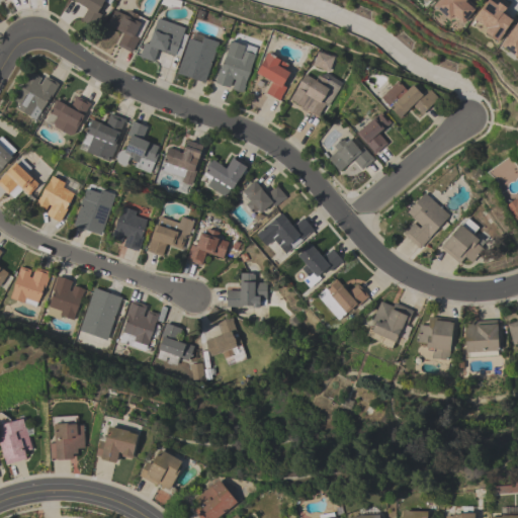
[(111,0),(109,4),(103,0),(96,12),(101,14),(93,27),(80,19),(87,8),(73,0),(111,0)]
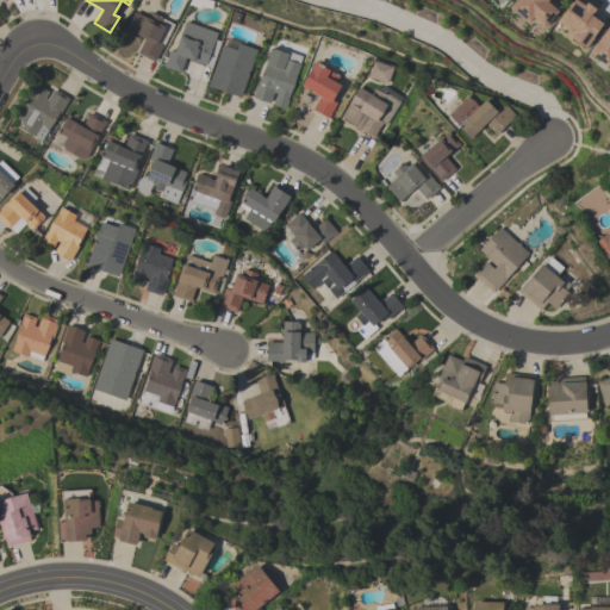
[(547,24),(536,16),(533,20),(512,5),(516,0),(559,0),(564,4),(547,24)]
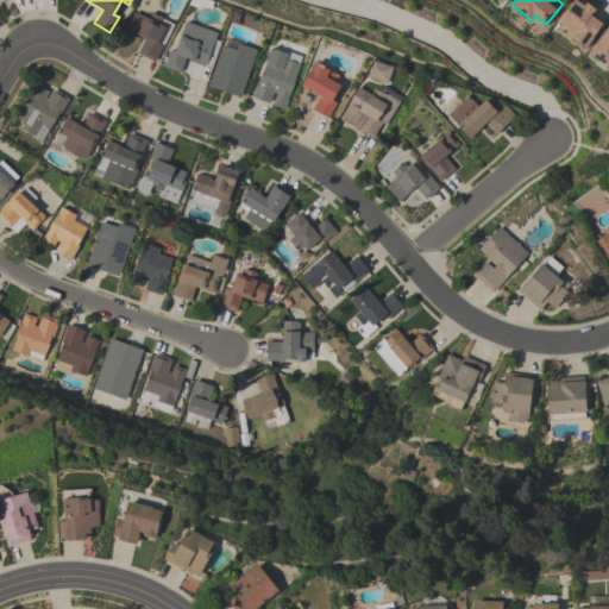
[(558,19),(572,0),(581,0),(585,4),(588,1),(596,8),(592,13),(603,22),(584,46),(570,35),(572,31),(558,19)]
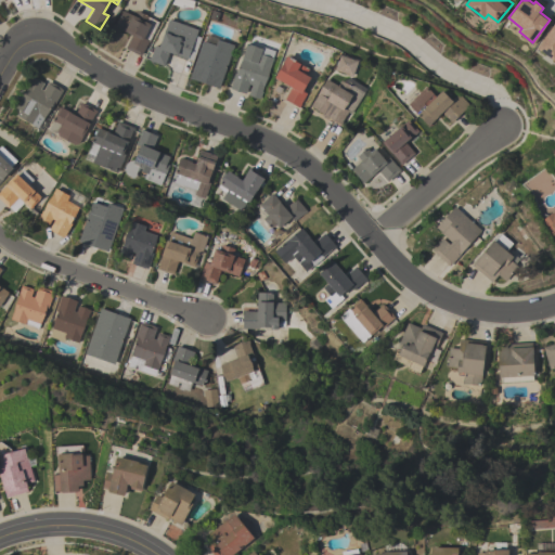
[(141,56),(125,48),(131,35),(114,26),(123,11),(133,16),(136,11),(158,22),(141,56)]
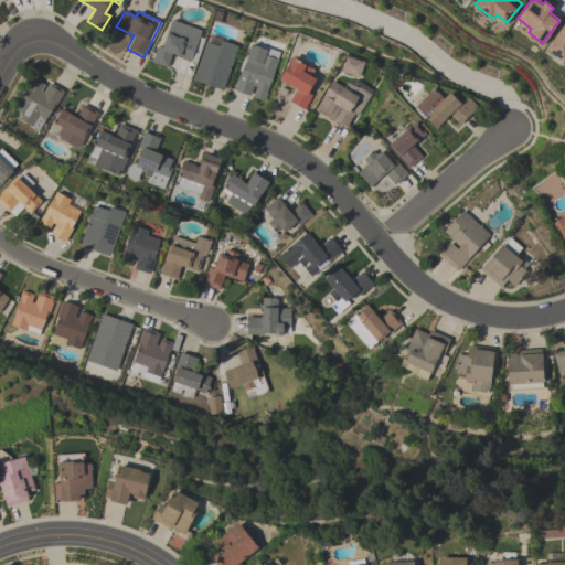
[(201,30),(198,39),(199,39),(198,43),(202,44),(195,61),(191,59),(190,61),(171,53),(167,67),(150,62),(152,57),(157,46),(161,48),(171,19),(201,30)]
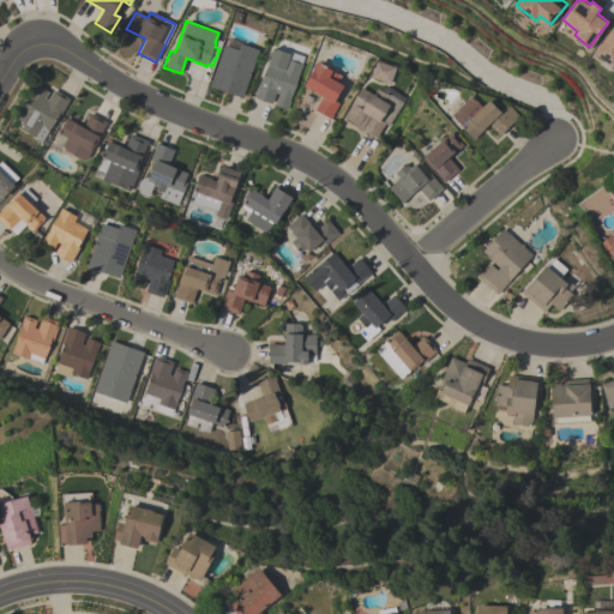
[(613,65),(596,50),(613,25),(613,65)]
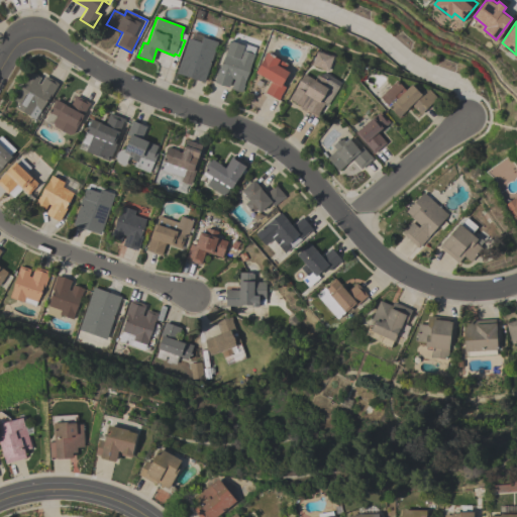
[(190,38),(192,31),(203,35),(203,36),(217,41),(203,83),(176,73),(188,37),(190,38)]
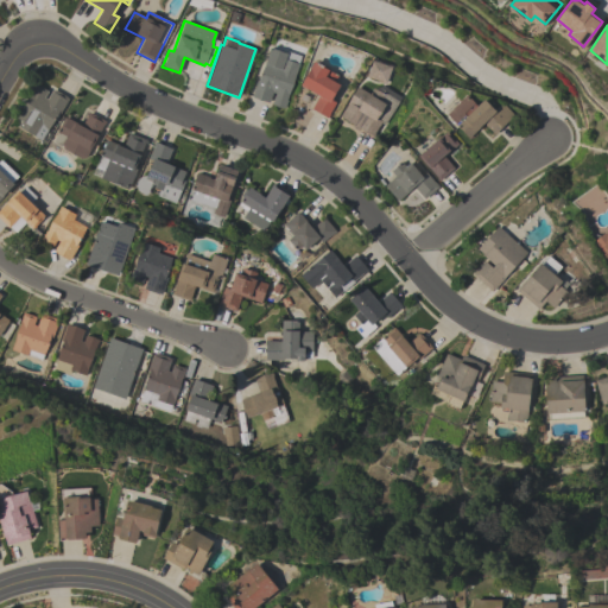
[(287,54),(285,59),(298,64),(286,100),(284,108),(271,103),(272,101),(270,100),(268,102),(251,96),(252,93),(257,80),(258,80),(270,48),(287,54)]
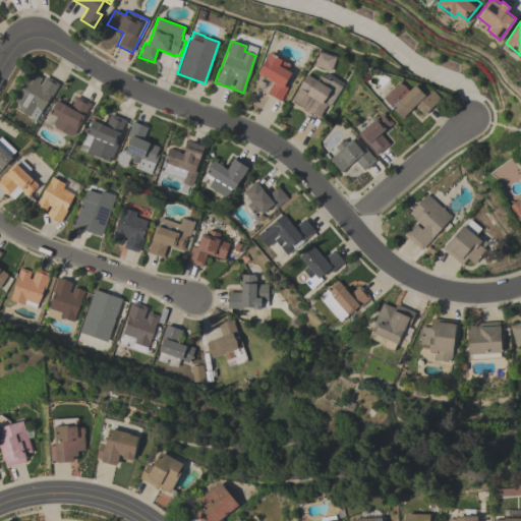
[(313,65),(313,63),(312,63),(313,60),(314,60),(315,57),(316,57),(319,51),(336,57),(331,71),(313,65)]
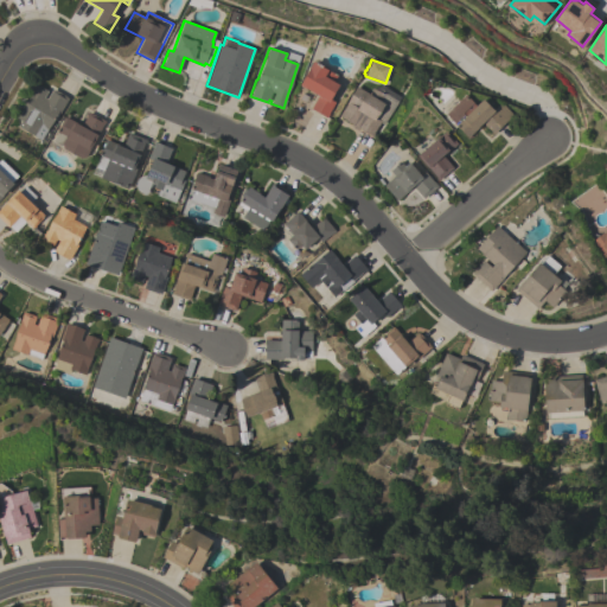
[(308,69),(312,62),(337,76),(333,82),(339,84),(331,100),(334,102),(328,114),(326,117),(311,108),(318,95),(300,84),(308,69)]
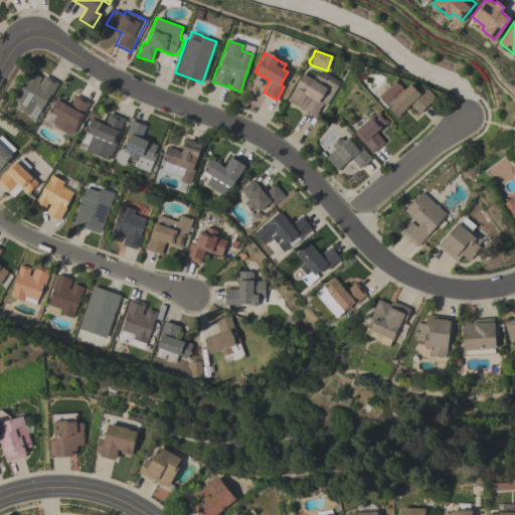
[(40,76),(39,78),(42,79),(44,75),(58,83),(50,97),(48,96),(35,119),(14,108),(18,102),(14,100),(17,94),(13,92),(20,80),(24,83),(30,71),(40,76)]
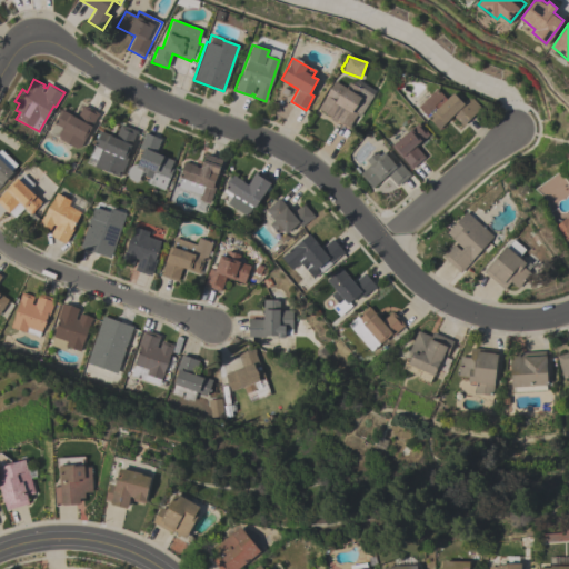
[(360,117),(357,115),(349,128),(336,120),(335,122),(329,119),(330,117),(318,109),(335,81),(346,88),(349,82),(352,82),(372,95),(360,117)]
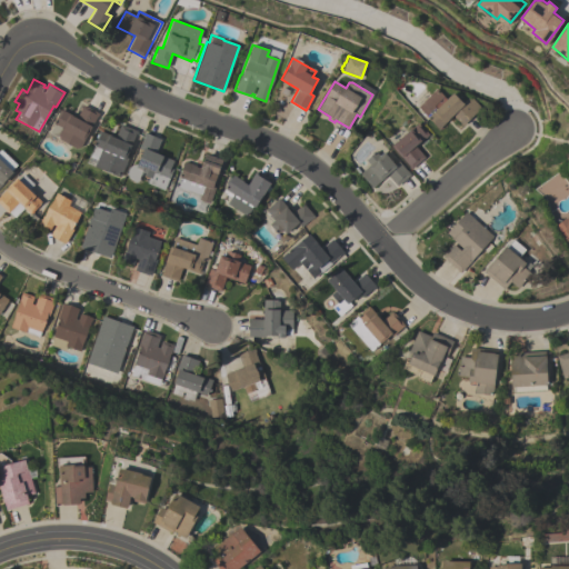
[(469,96),(481,108),(462,126),(452,116),(438,130),(427,118),(428,117),(417,106),(436,88),(446,99),(453,92),(462,102),(469,96)]
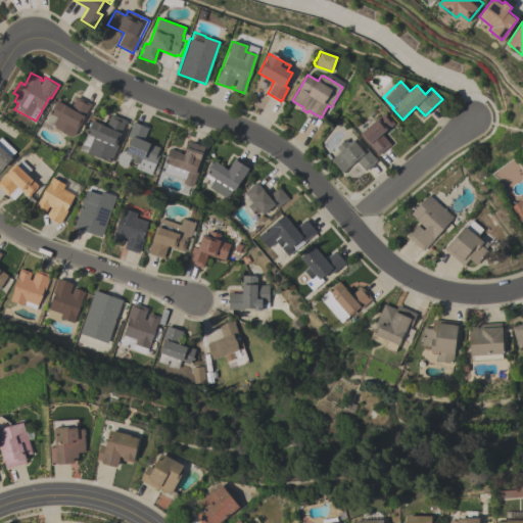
[(69,137),(54,128),(53,124),(52,126),(45,122),(49,114),(48,113),(55,100),(70,108),(77,96),(91,104),(89,107),(88,107),(74,135),(69,137)]
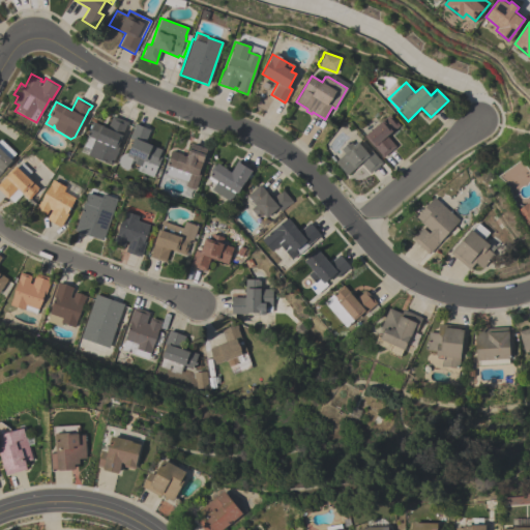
[(380,155),(381,154),(374,146),(374,147),(364,136),(389,114),(399,125),(386,136),(395,146),(382,157),(380,155)]
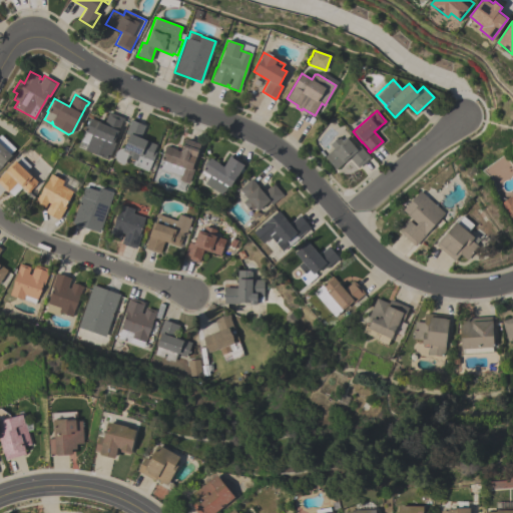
[(84,149),(87,144),(80,141),(90,117),(103,123),(108,111),(124,118),(122,121),(121,120),(113,141),(115,142),(108,159),(84,149)]
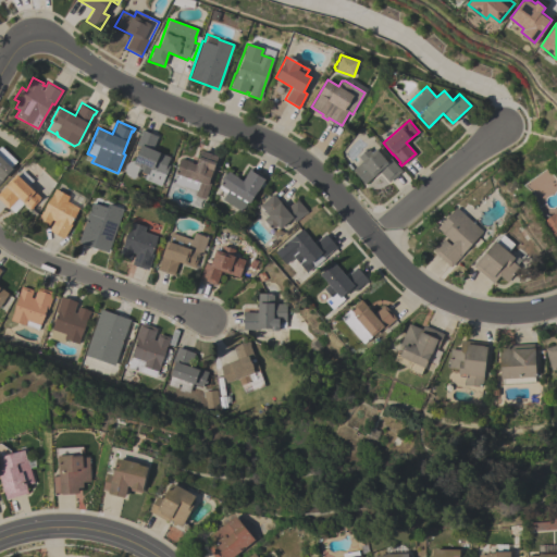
[(152,150),(170,157),(166,164),(169,165),(160,186),(144,180),(146,173),(137,170),(134,178),(132,178),(128,177),(126,175),(124,172),(124,168),(125,164),(128,162),(132,161),(135,159),(139,147),(135,146),(140,134),(139,134),(141,130),(158,136),(152,150)]
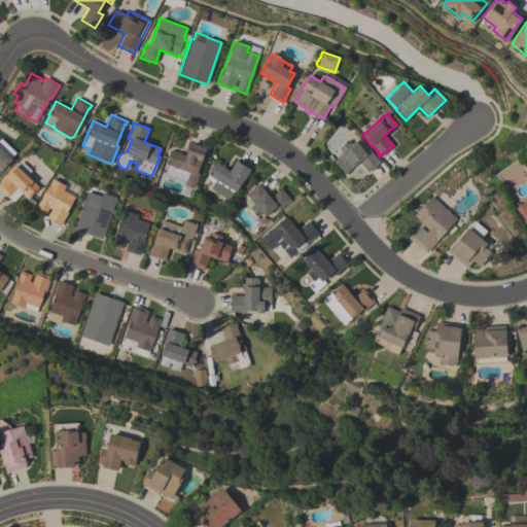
[(0,139),(15,152),(10,159),(11,160),(0,172),(0,139)]
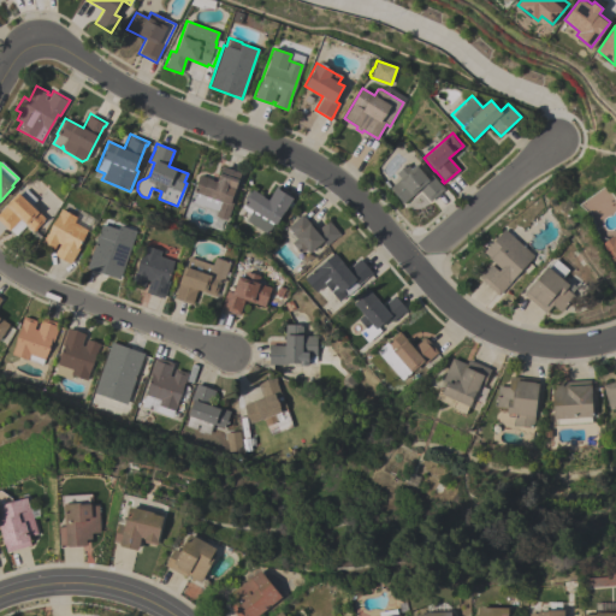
[(419,189),(403,203),(389,188),(400,178),(396,173),(407,164),(410,169),(414,165),(426,178),(431,175),(439,185),(440,184),(444,189),(430,202),(419,189)]
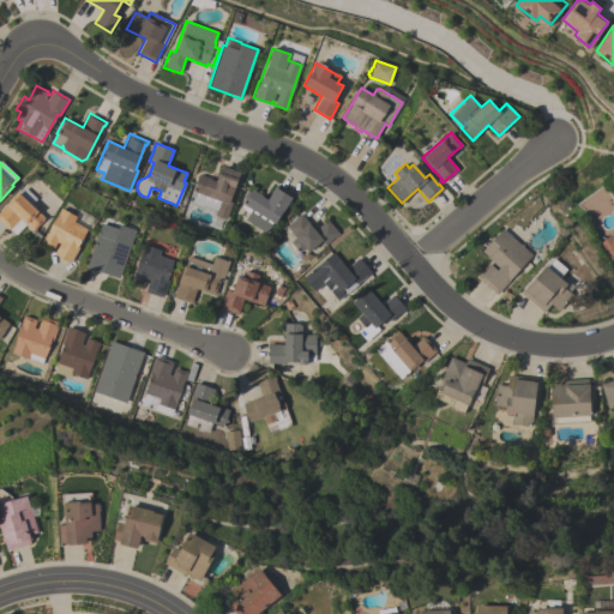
[(193,192),(198,174),(217,180),(222,166),(239,172),(229,202),(232,203),(226,220),(215,215),(216,210),(191,202),(194,192),(193,192)]
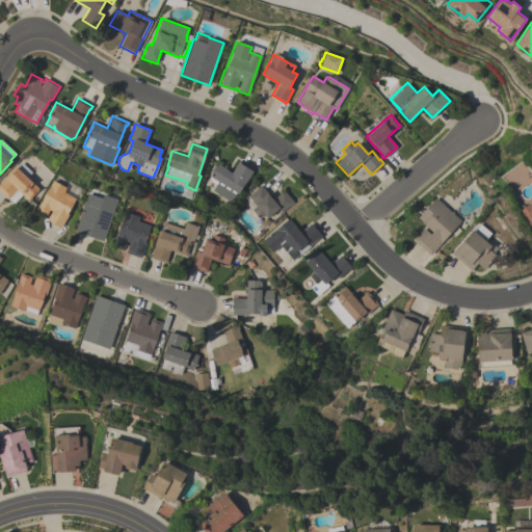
[(238,194),(236,192),(231,202),(212,191),(214,188),(209,185),(212,180),(209,178),(217,163),(232,171),(238,161),(253,169),(238,194)]
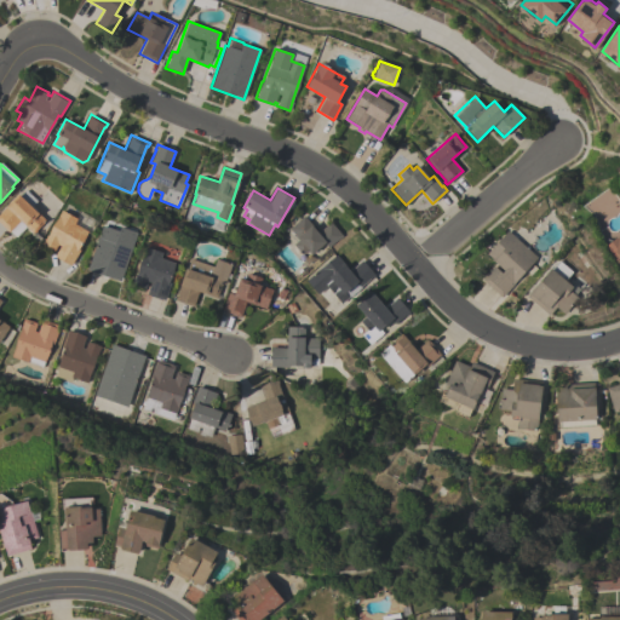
[(0,211),(17,194),(19,196),(26,189),(36,200),(32,206),(36,210),(35,211),(45,220),(33,234),(19,220),(9,233),(0,224),(0,211)]
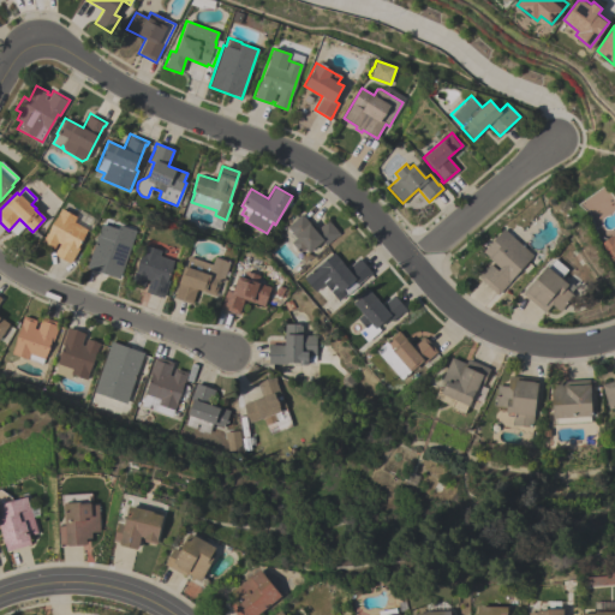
[(76,216),(79,210),(95,220),(89,231),(87,230),(77,246),(78,248),(70,263),(54,255),(60,244),(57,242),(52,249),(41,243),(46,233),(47,233),(61,208),(76,216)]
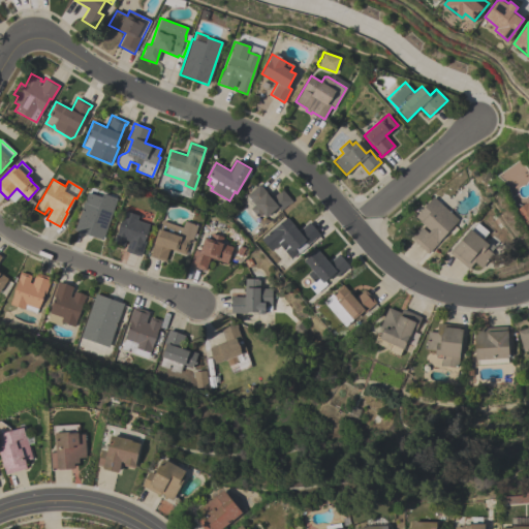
[(266,192),(266,193),(270,198),(281,189),(291,201),(287,205),(287,204),(279,211),(277,208),(266,217),(261,213),(256,217),(250,209),(254,205),(246,195),(255,188),(255,187),(258,184),(266,192)]
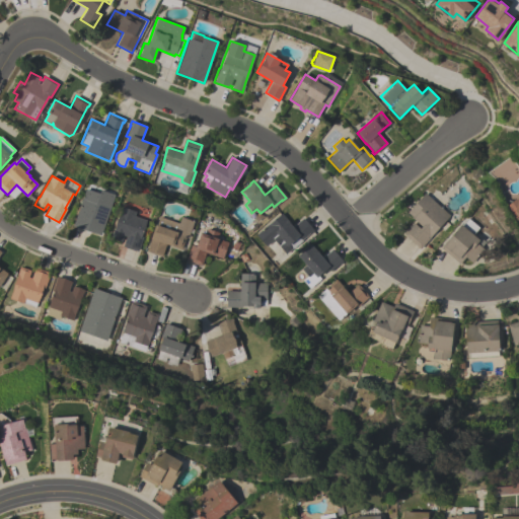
[(100,235),(72,226),(84,190),(113,200),(100,235)]
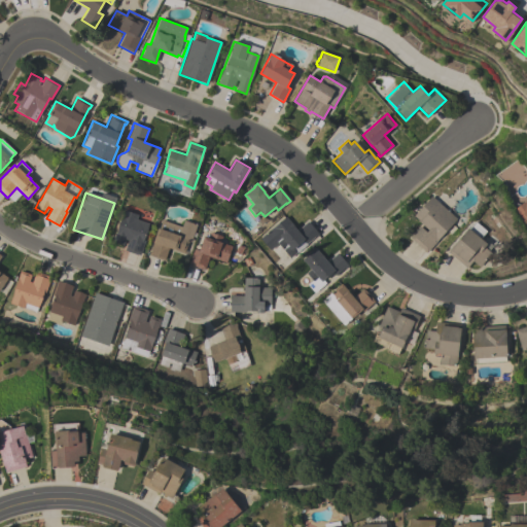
[(457,219),(426,252),(410,238),(418,229),(415,225),(419,220),(413,215),(431,196),(457,219)]
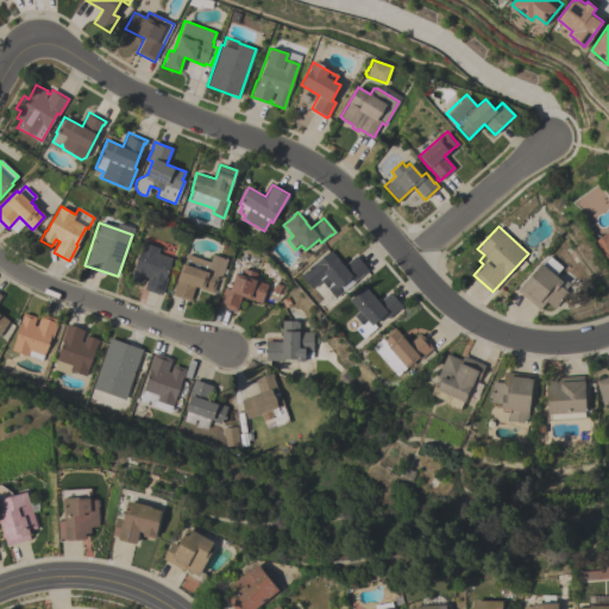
[(608,262),(595,242),(608,231),(608,262)]
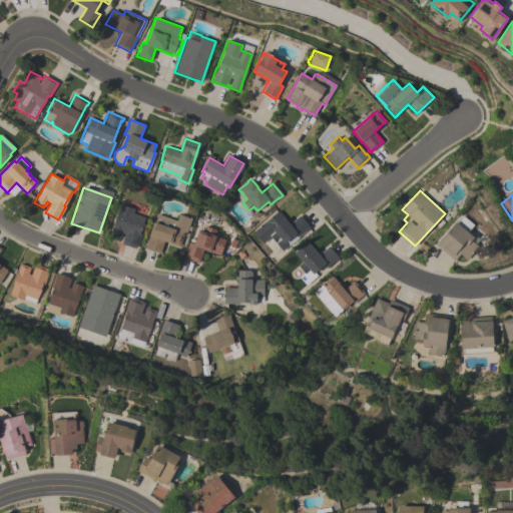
[(134,208),(132,213),(144,217),(139,233),(140,233),(136,248),(121,243),(124,233),(121,232),(119,238),(109,235),(112,225),(113,226),(120,204),(134,208)]
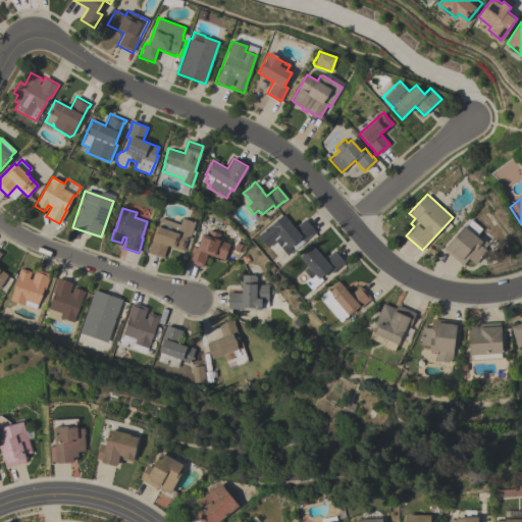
[(294,227),(304,219),(315,231),(286,256),(274,242),(267,248),(257,236),(282,214),(294,227)]
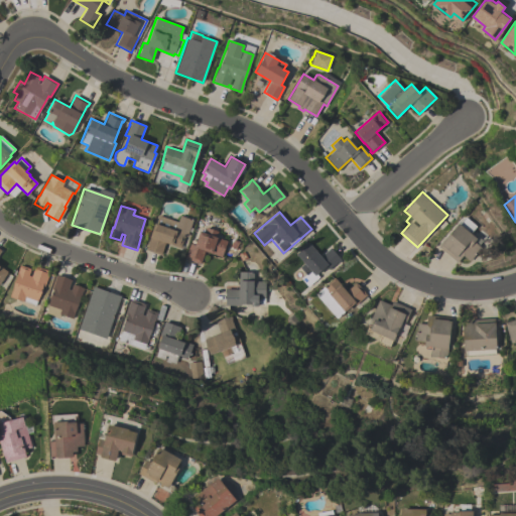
[(179,216),(192,220),(186,237),(184,236),(180,248),(165,242),(160,255),(145,249),(154,223),(156,224),(158,216),(177,222),(179,216)]
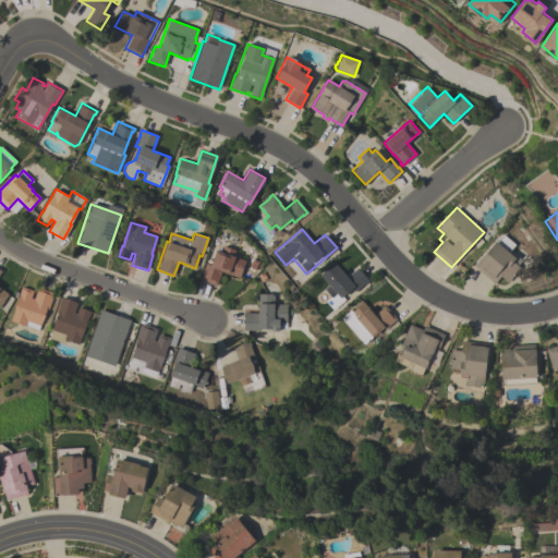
[(474,267),(495,241),(496,242),(502,234),(514,244),(508,252),(514,258),(512,262),(519,267),(507,282),(500,277),(494,283),(474,267)]
